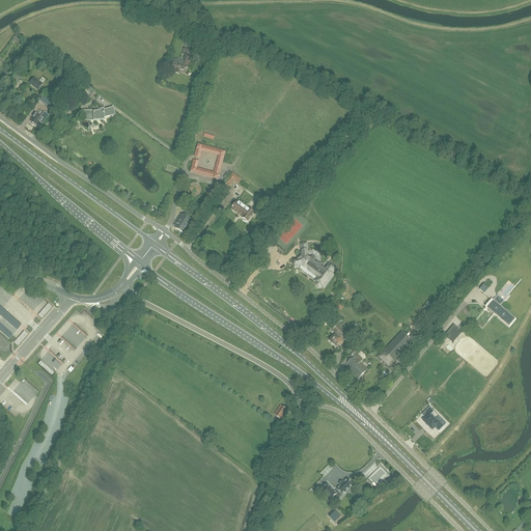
[(187,71),(193,49),(185,47),(184,52),(186,53),(183,62),(179,61),(179,63),(174,61),(172,66),(177,67),(176,72),(180,73),(182,70),(187,71)]
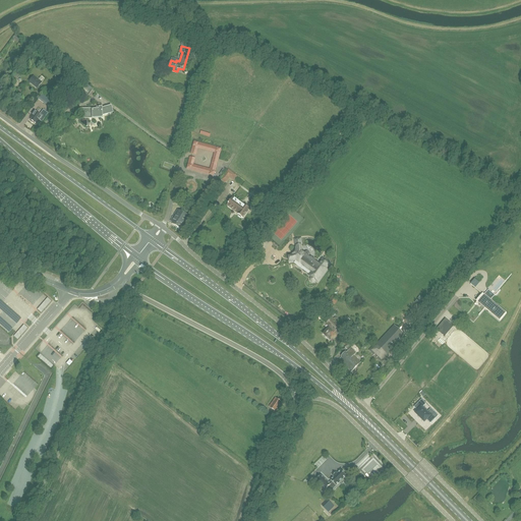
[(41,82),(43,80),(40,77),(38,80),(33,76),(30,80),(29,79),(27,81),(29,82),(37,89),(41,82)]
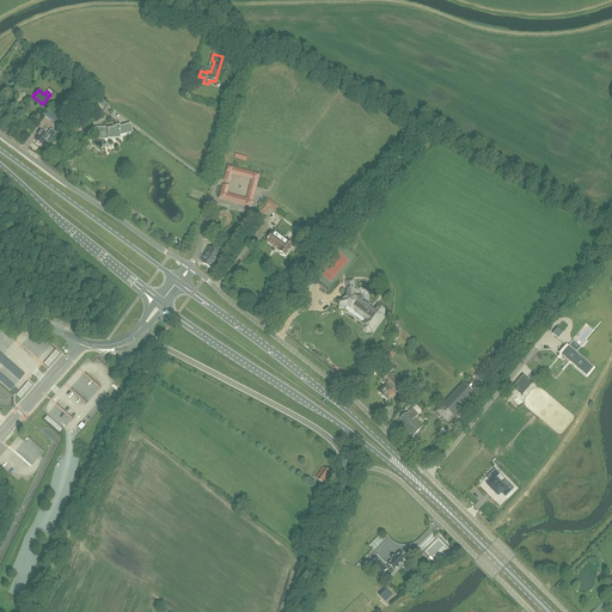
[(101,115),(108,105),(96,97),(90,105),(101,115)]
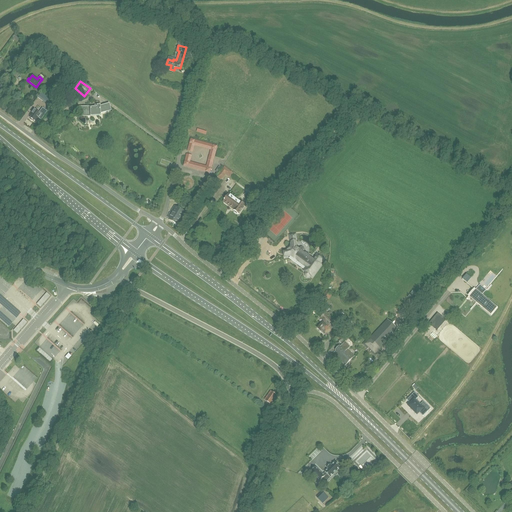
[(41,91),(37,98),(50,107),(54,101),(41,91)]
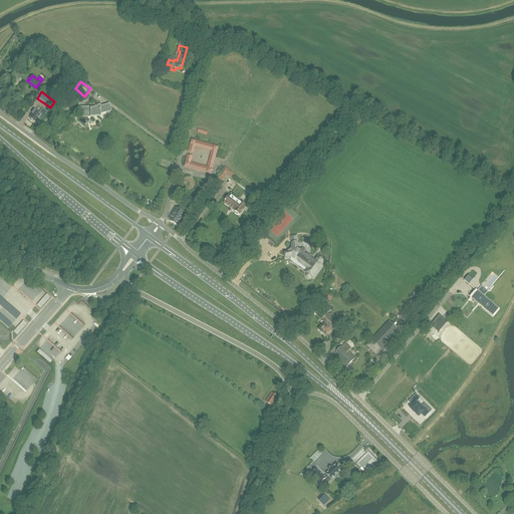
[(100,113),(111,110),(109,104),(100,106),(100,105),(95,105),(95,107),(80,107),(80,115),(100,115),(100,113)]
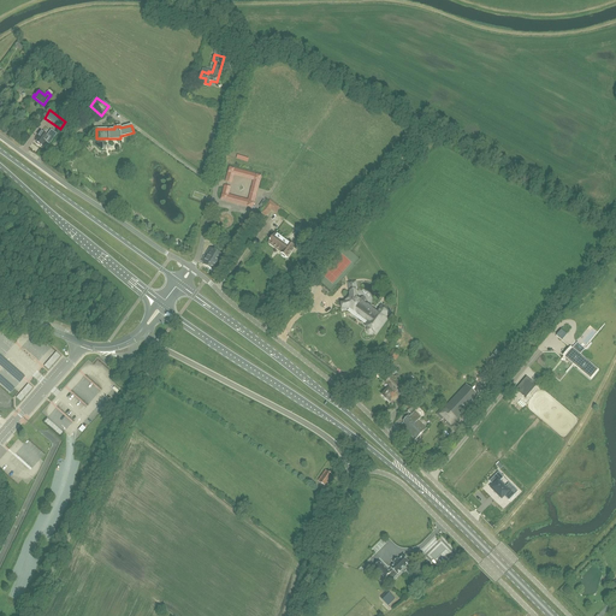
[(57,135),(51,130),(47,136),(41,131),(35,138),(37,140),(36,142),(36,144),(37,144),(40,144),(40,146),(41,144),(43,146),(46,142),(49,144),(57,135)]
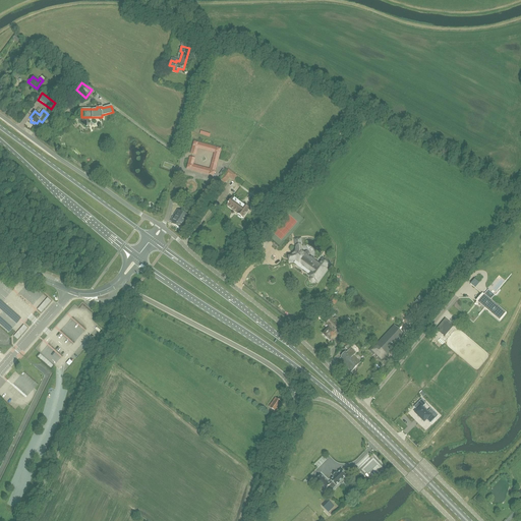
[(222,149),(194,141),(191,153),(195,154),(197,147),(216,152),(214,159),(219,161),(222,149)]
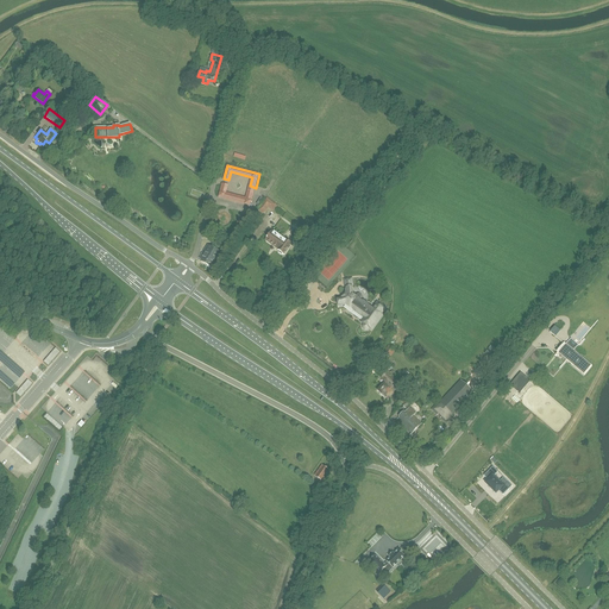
[(227,184),(223,182),(219,196),(251,205),(255,192),(250,190),(246,199),(225,193),(227,184)]
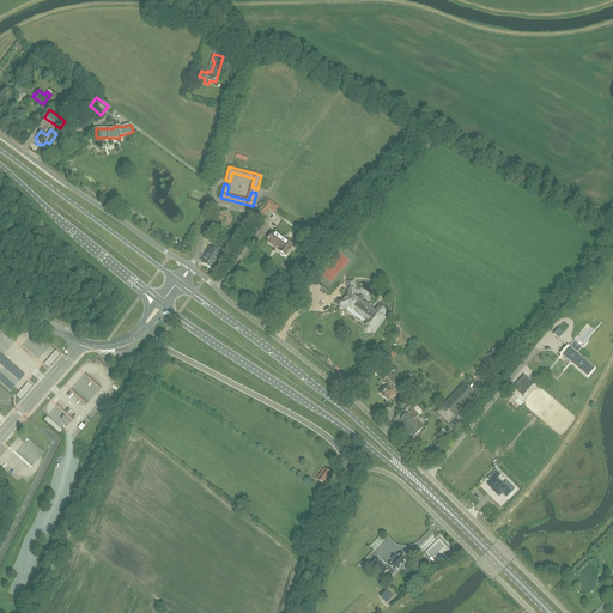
[(265,205),(261,211),(266,214),(271,208),(274,211),(278,206),(272,201),(267,207),(265,205)]
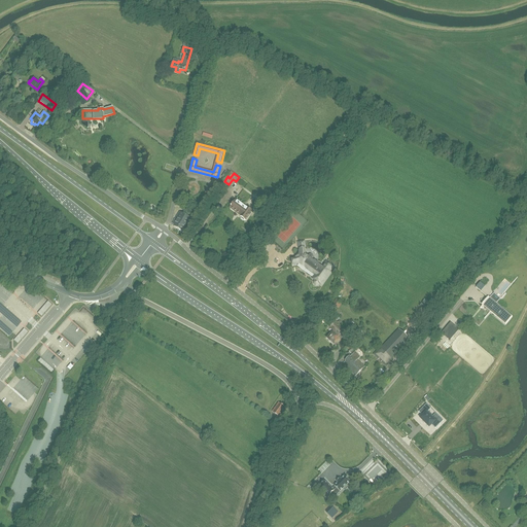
[(246,220),(253,211),(247,207),(247,208),(236,200),(230,207),(241,215),(240,216),(241,217),(242,218),(243,220),(245,220),(246,220)]
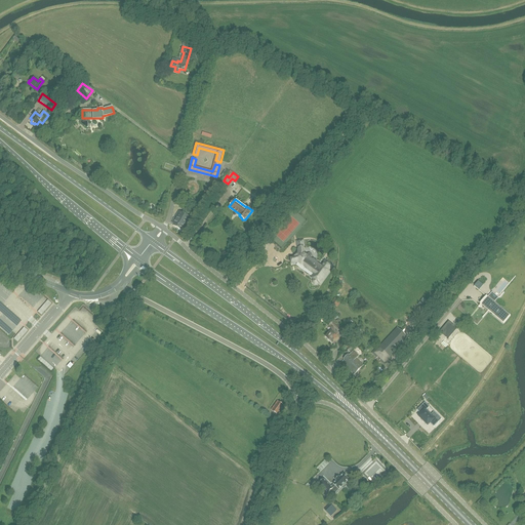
[(177,228),(186,214),(178,210),(171,223),(174,224),(173,226),(177,228)]
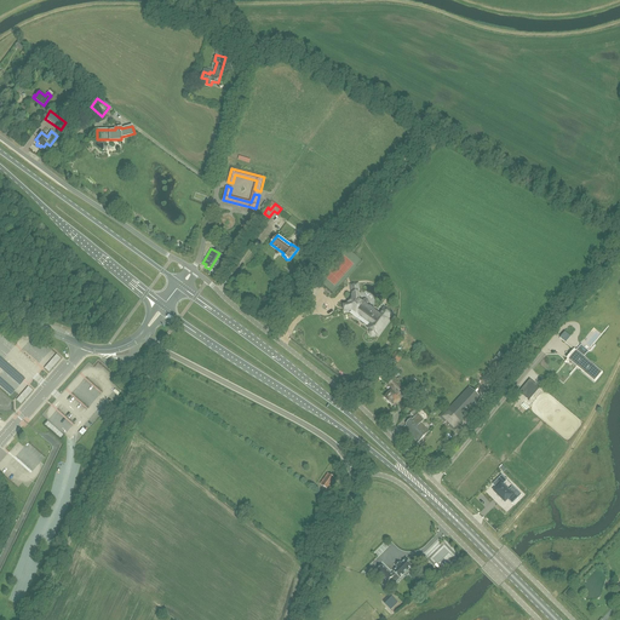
[(219,253),(210,269),(216,273),(216,271),(219,273),(228,258),(219,253)]
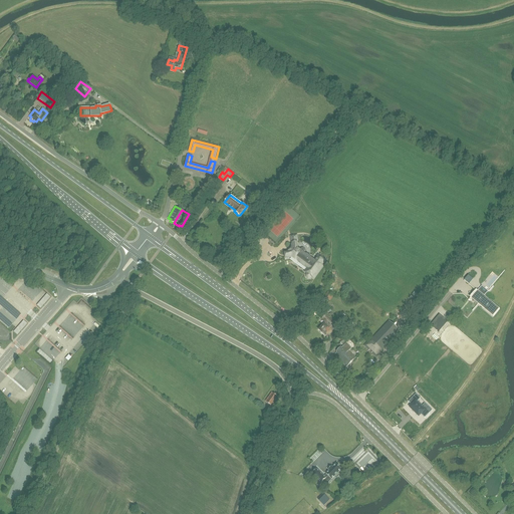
[(322,266),(321,265),(325,260),(318,255),(314,260),(304,253),(304,252),(301,249),(300,250),(298,249),(297,241),(298,241),(297,235),(291,236),(291,241),(292,241),(292,247),(288,252),(285,253),(286,258),(292,257),(299,262),(299,261),(308,268),(305,271),(307,273),(306,275),(306,277),(308,278),(310,278),(311,276),(314,277),(322,266)]
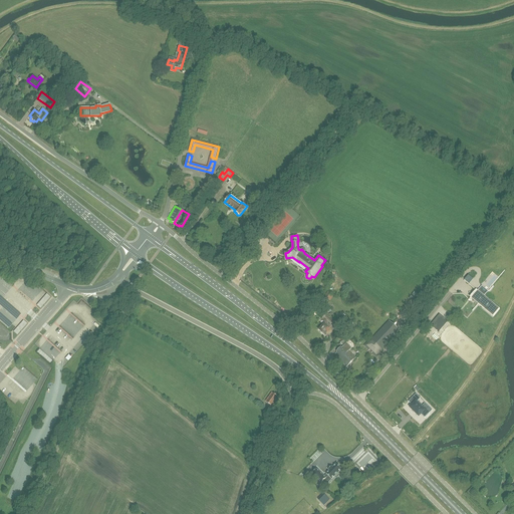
[(258,248),(265,241),(259,236),(252,243),(258,248)]
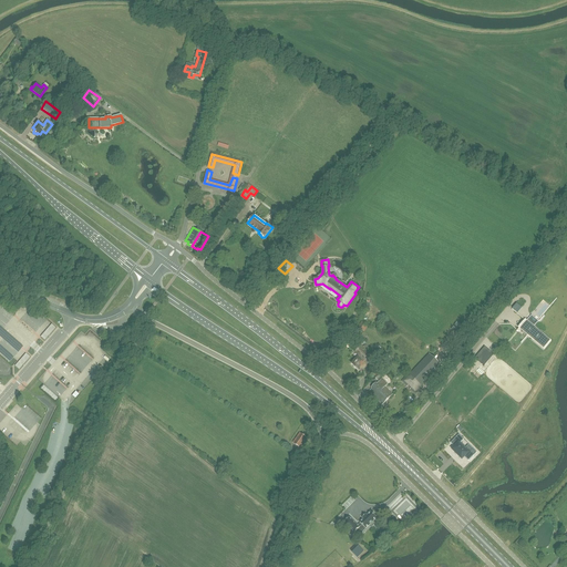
[(511,311),(485,341),(490,344),(493,340),(500,347),(506,338),(508,340),(524,322),(511,311)]
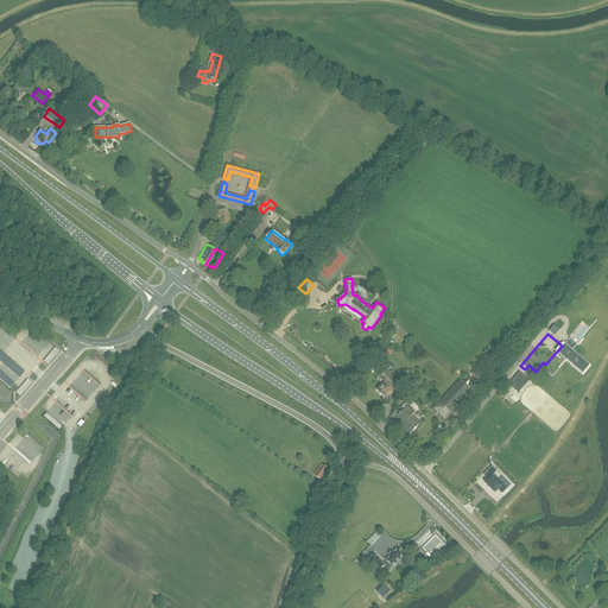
[(565,344),(558,353),(565,360),(572,366),(582,373),(583,374),(590,366),(589,365),(582,360),(572,352),(572,350),(577,346),(570,339),(565,344)]
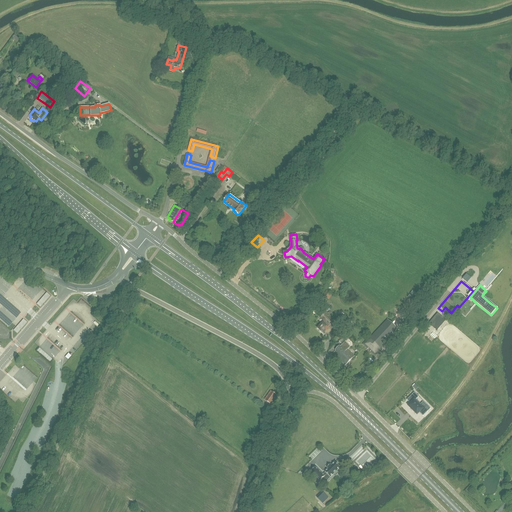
[(319,305),(324,308),(332,295),(326,292),(319,305)]
